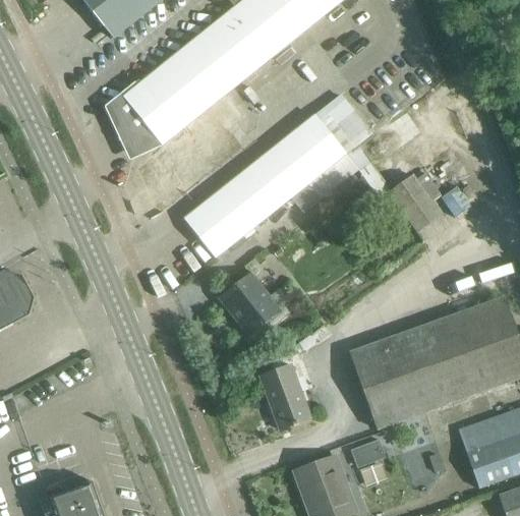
[(82,0),(112,36),(157,0),(82,0)]
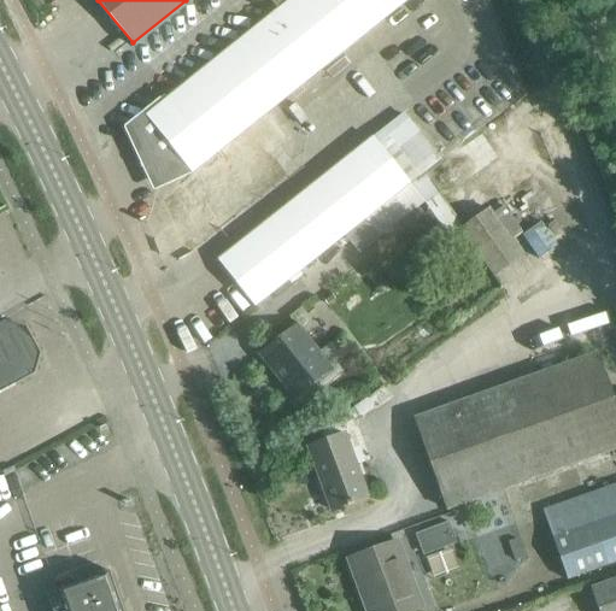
[(215,148),(246,124),(268,151),(289,134),(268,106),(403,0),(275,0),(280,6),(172,89),(130,123),(147,162),(175,148),(197,175),(185,184),(217,225),(250,200),(217,159),(222,157),(215,148)]
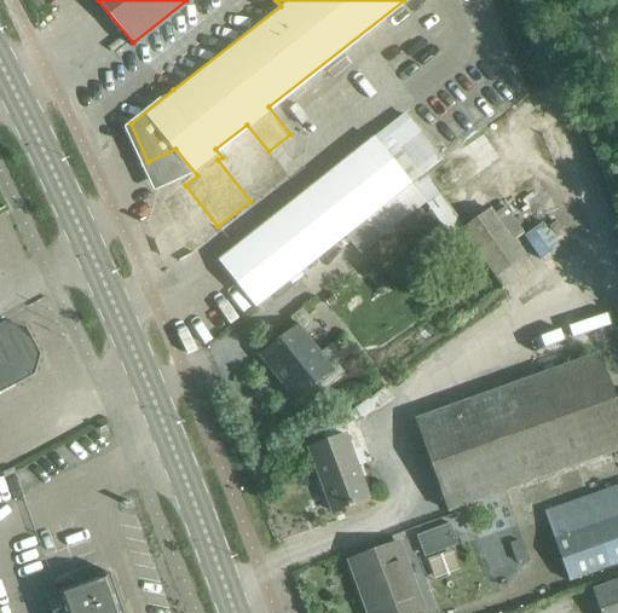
[(266,220),(219,258),(255,302),(365,215),(363,212),(409,177),(442,155),(406,110),(374,136),(266,220)]
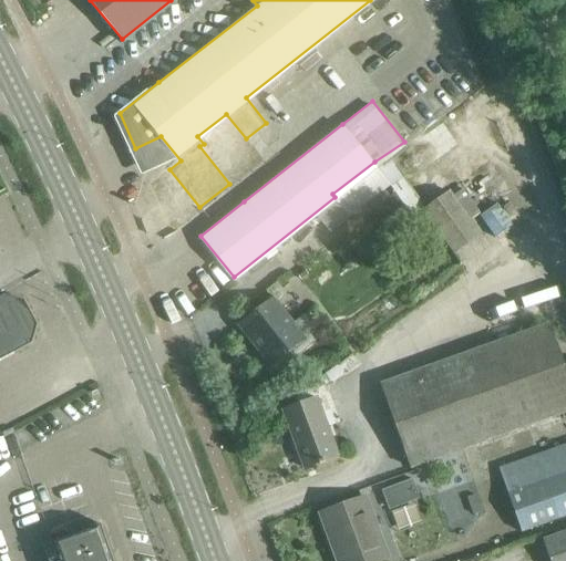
[(374,162),(332,194),(335,197),(347,211),(388,179),(374,162)]
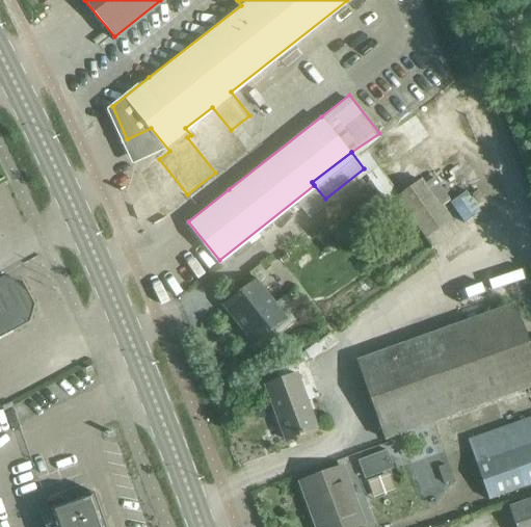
[(450,218),(424,181),(420,176),(407,185),(395,193),(425,236),(448,220),(450,218)]
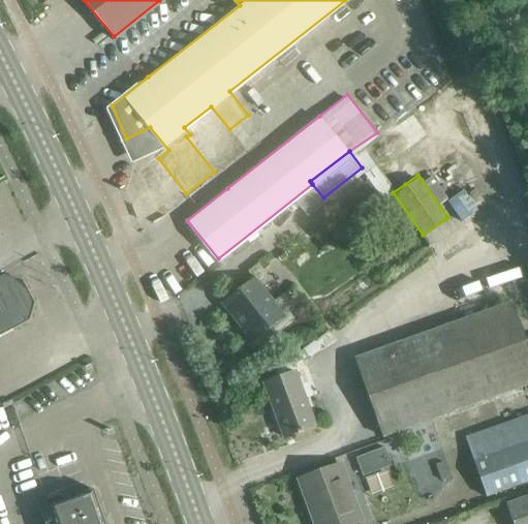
[(255,268),(265,275),(275,262),(266,254),(255,268)]
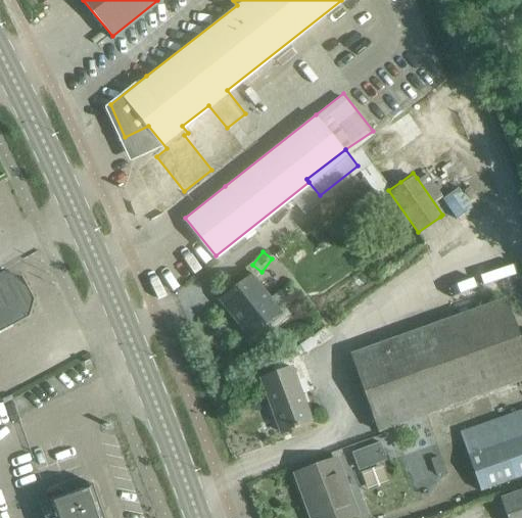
[(0,328),(27,315),(32,298),(19,276),(3,271),(0,272),(0,328)]
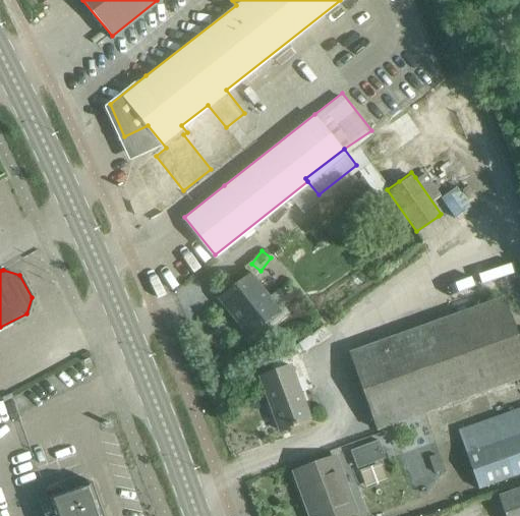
[(218,295),(247,333),(265,320),(270,326),(294,306),(278,286),(268,293),(249,270),(218,295)]
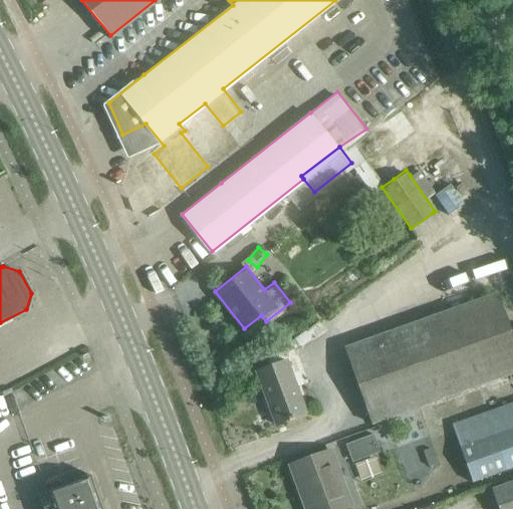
[(451,294),(492,282),(488,267),(447,279),(451,294)]
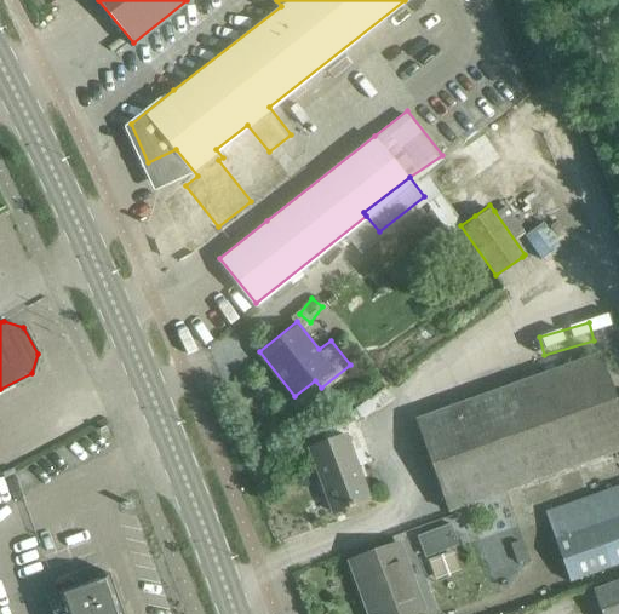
[(414,418),(447,509),(618,446),(618,411),(599,353),(414,418)]
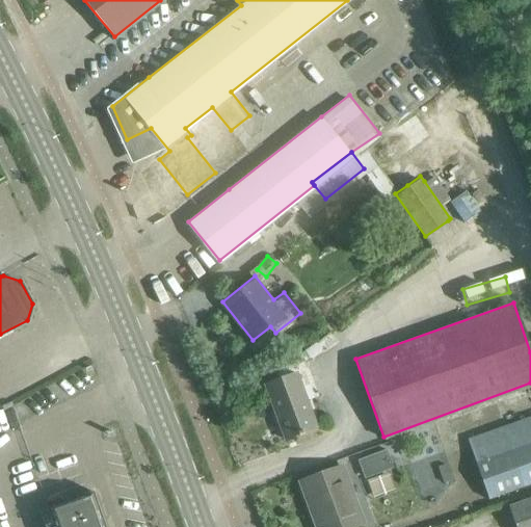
[(264,384),(285,438),(317,425),(296,371),(264,384)]
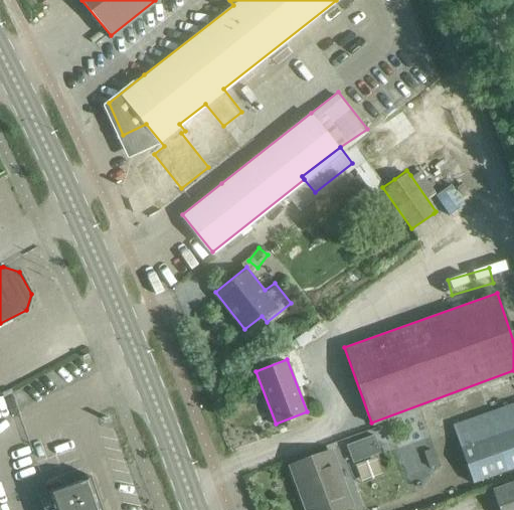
[(513,400),(453,422),(474,480),(513,465),(513,400)]
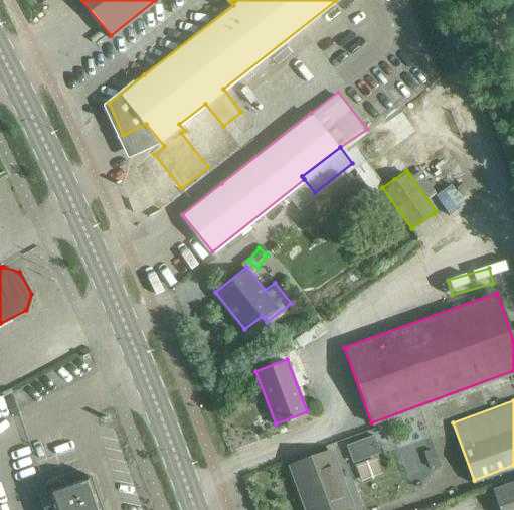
[(364,477),(391,467),(378,431),(350,442),(364,477)]
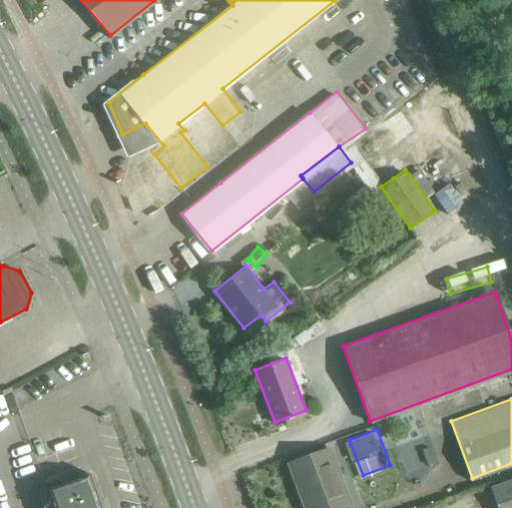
[(338,507),(345,506),(338,486),(343,484),(330,448),(289,462),(302,498),(307,497),(311,507),(338,507)]
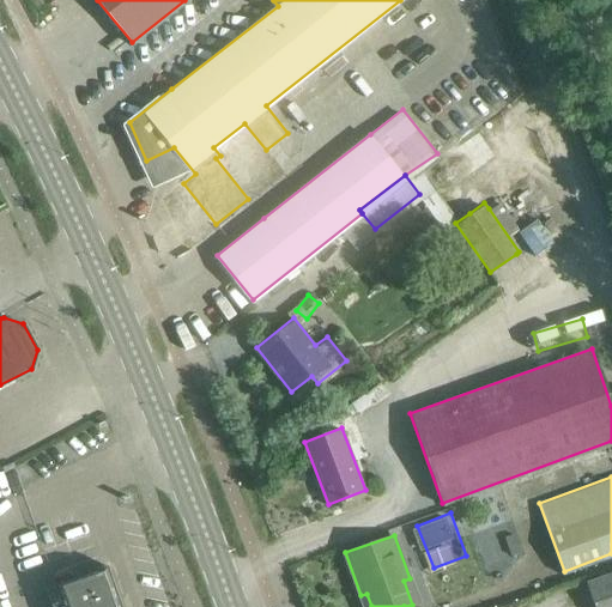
[(121,606),(107,563),(53,581),(61,606),(121,606)]
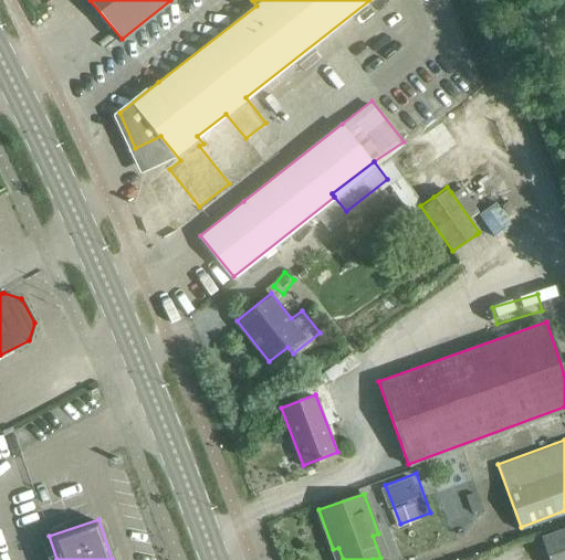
[(564,559),(564,526),(541,535),(548,559),(564,559)]
